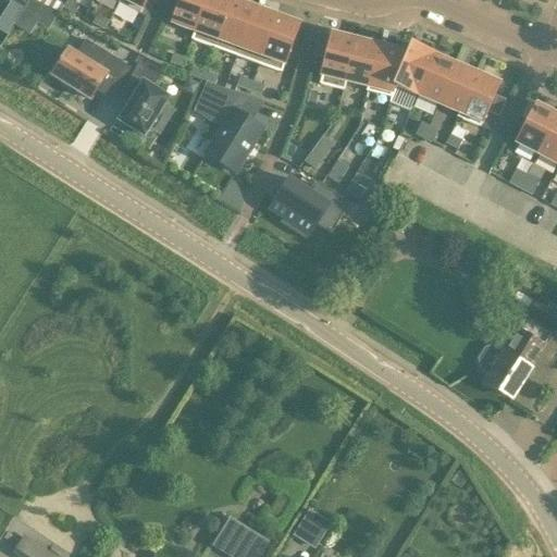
[(11,0),(0,19),(0,31),(8,36),(31,0),(11,0)]
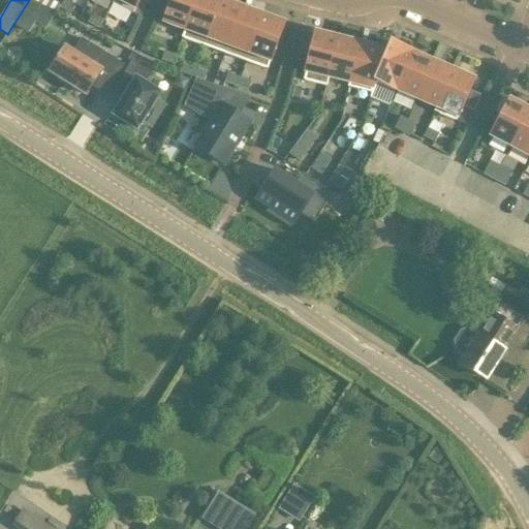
[(29,0),(24,9),(36,17),(42,7),(32,0),(29,0)]
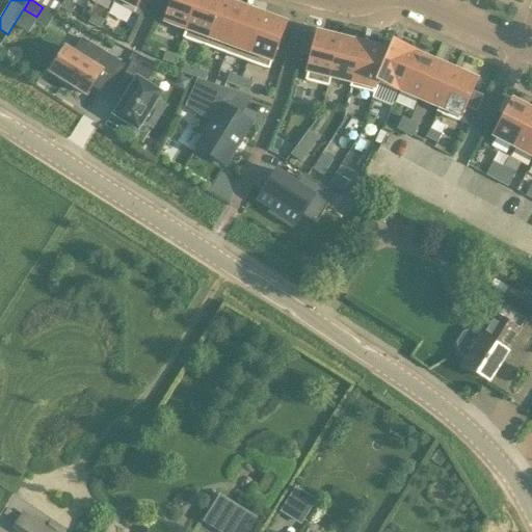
[(49,0),(44,0),(42,5),(55,14),(59,6),(49,0)]
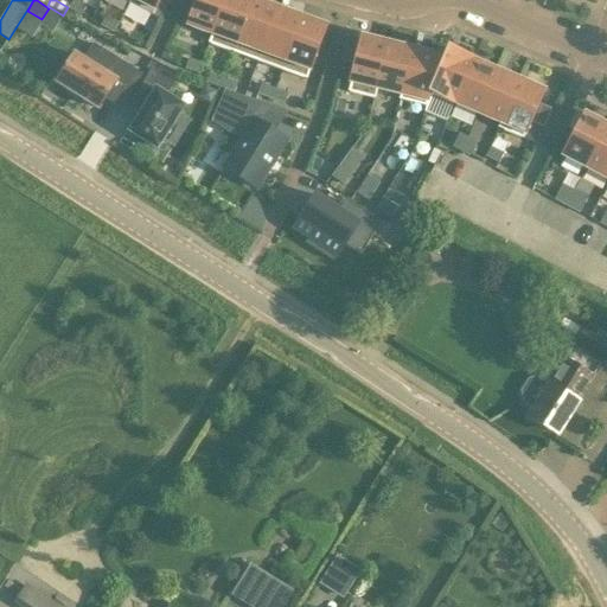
[(85,7),(72,0),(69,10),(81,16),(85,7)]
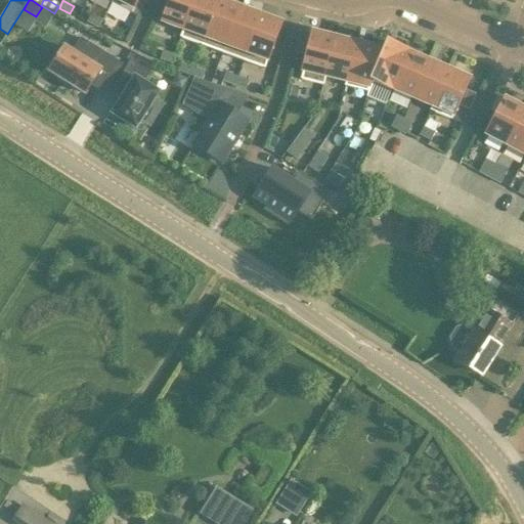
[(138,0),(116,0),(133,9),(138,0)]
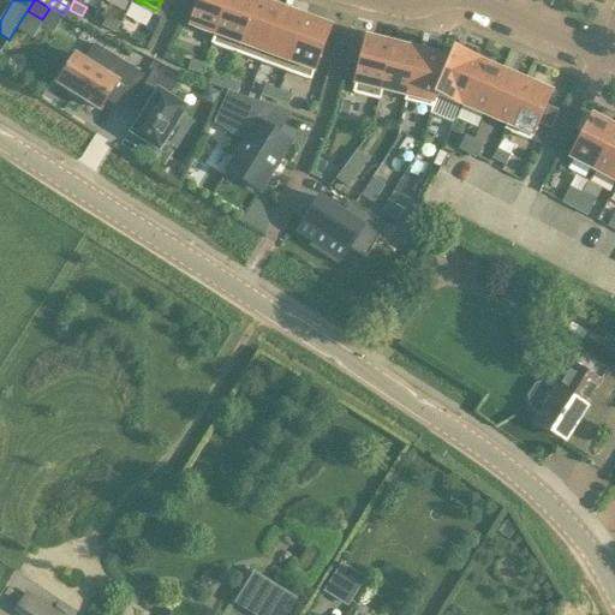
[(227,0),(199,0),(190,27),(214,36),(227,0)]
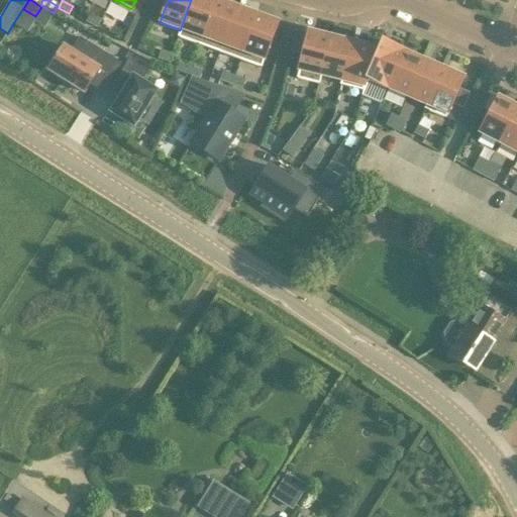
[(214,0),(191,0),(180,30),(177,38),(198,45),(214,0)]
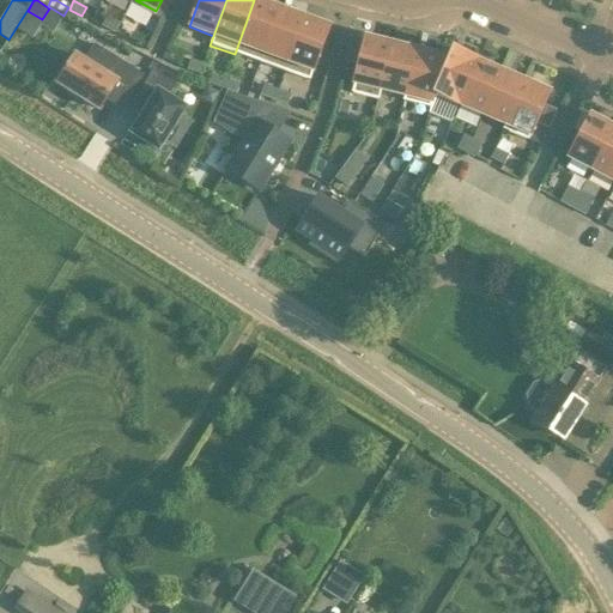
[(279,8),(256,0),(254,0),(235,54),(260,64),(279,8)]
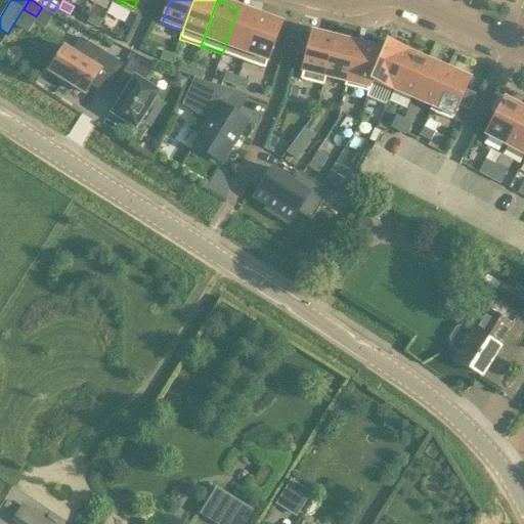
[(260,14),(238,7),(222,54),(243,61),(260,14)]
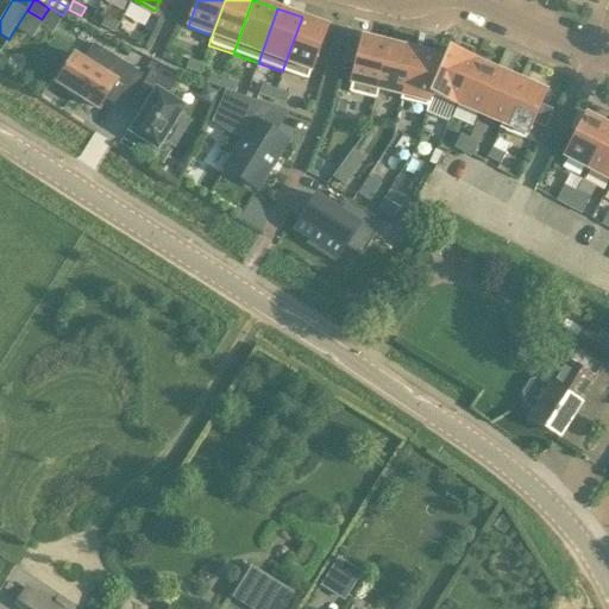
[(327,26),(302,17),(282,71),(307,81),(327,26)]
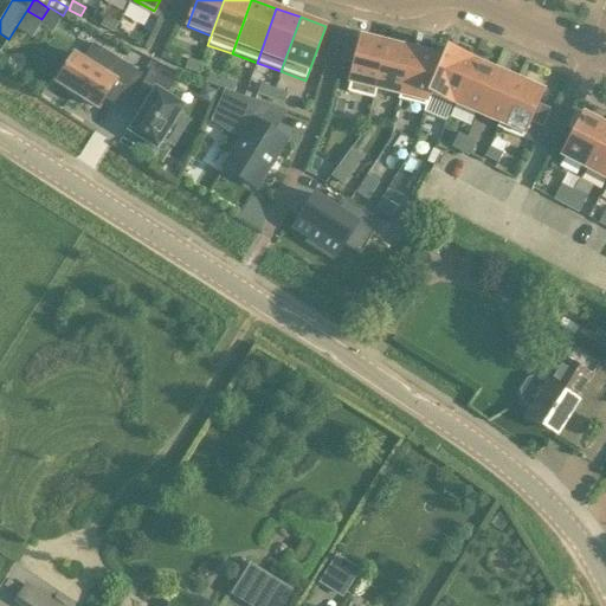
[(118,24),(105,18),(101,26),(114,32),(118,24)]
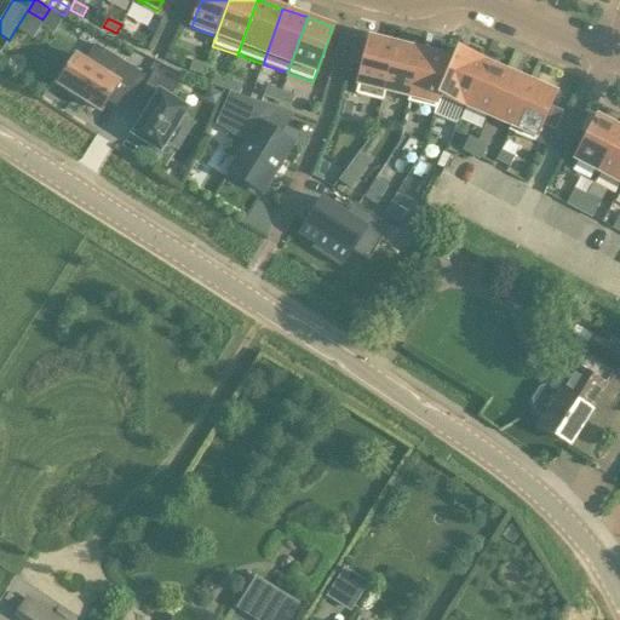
[(382,101),(396,45),(369,38),(367,46),(355,44),(350,62),(362,65),(355,95),(382,101)]
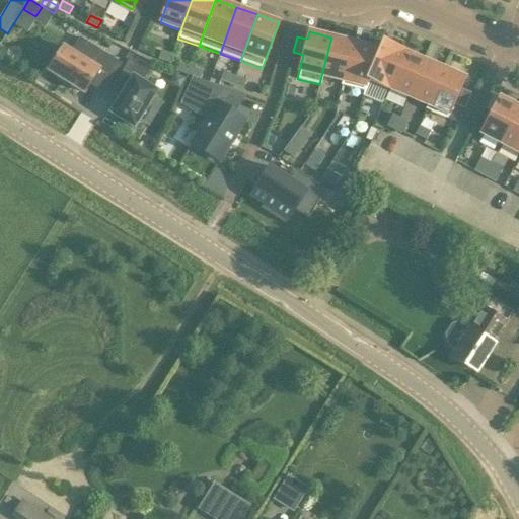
[(80,38),(71,52),(64,47),(49,71),(84,93),(89,85),(103,93),(122,64),(106,55),(80,38)]
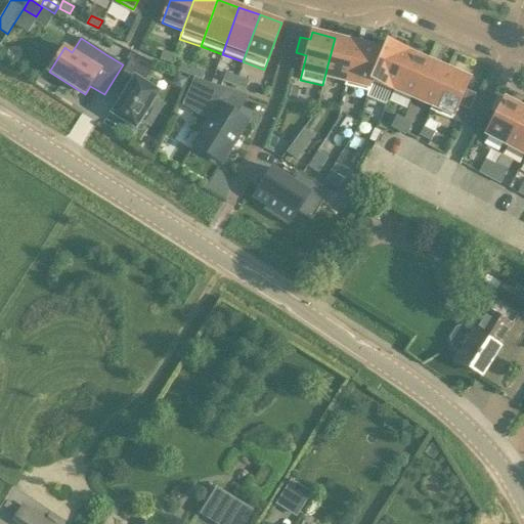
[(356,43),(336,38),(325,78),(346,83),(356,43)]
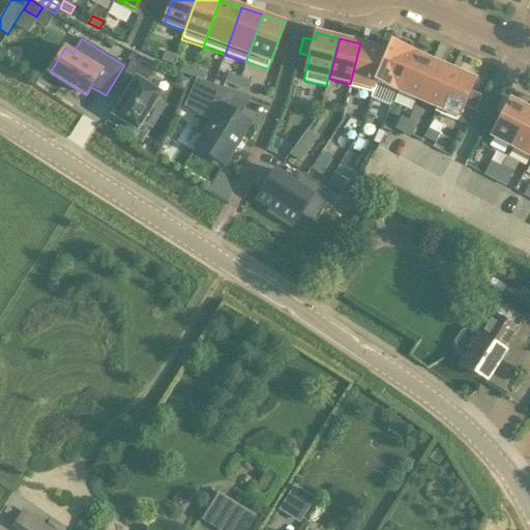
[(383,50),(360,43),(350,84),(349,88),(372,94),(375,83),(383,50)]
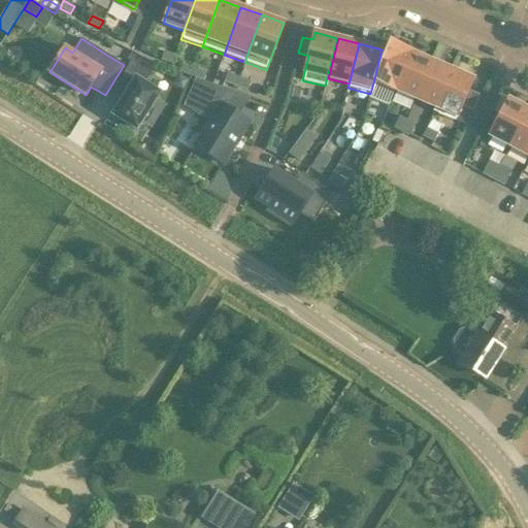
[(409,53),(390,43),(387,51),(382,50),(373,83),(393,91),(409,53)]
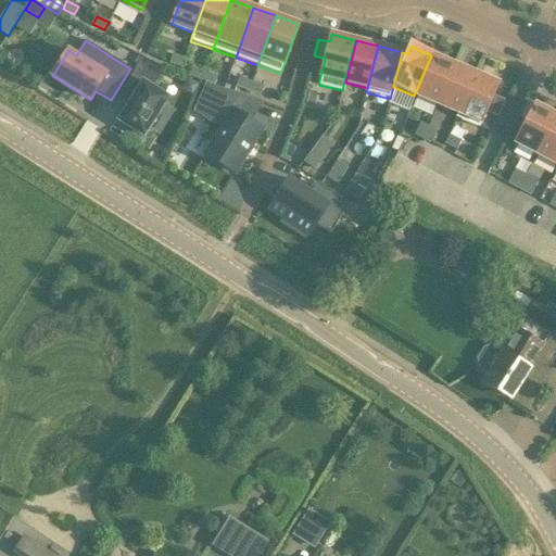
[(185,59),(173,54),(169,63),(181,67),(185,59)]
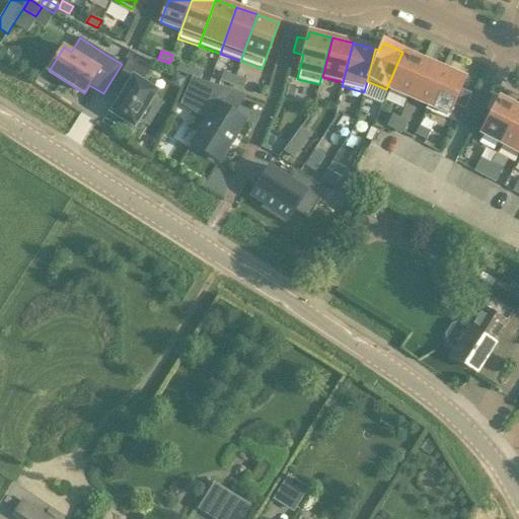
[(423,60),(402,52),(386,89),(406,97),(423,60)]
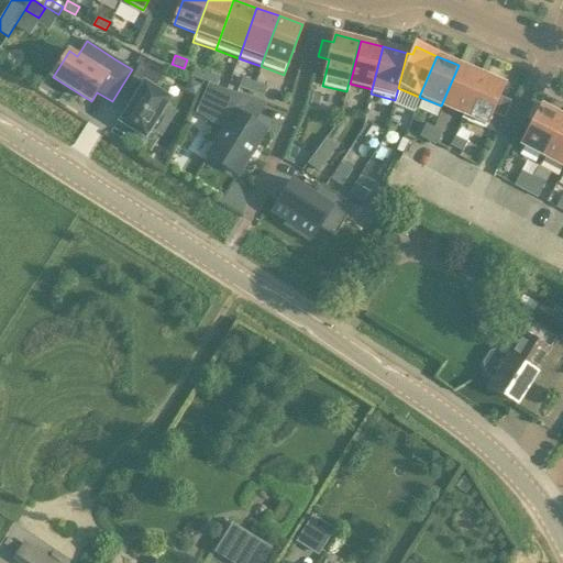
[(129,133),(142,142),(144,138),(146,139),(170,100),(154,89),(161,78),(140,65),(122,94),(134,100),(120,122),(132,130),(129,133)]
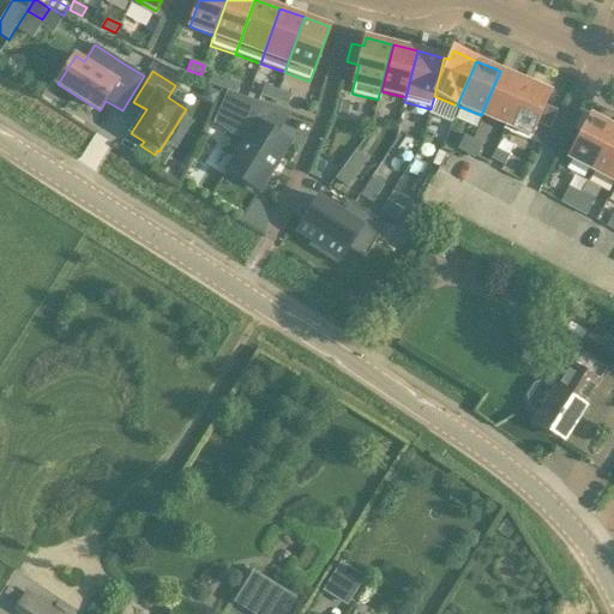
[(524,82),(500,71),(481,115),(505,126),(524,82)]
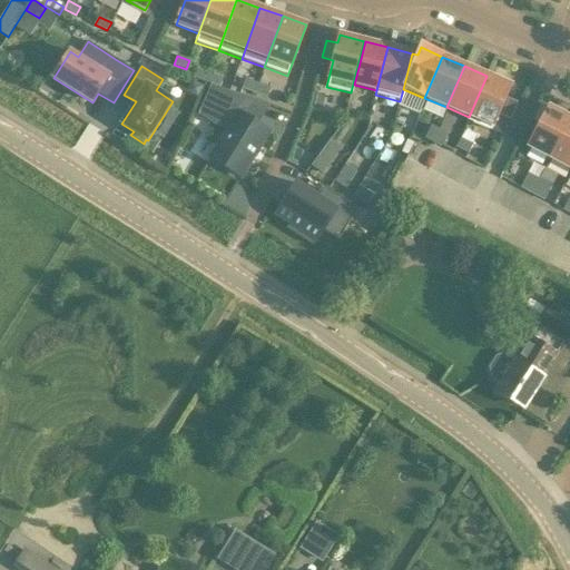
[(207,74),(193,68),(188,77),(204,82),(207,74)]
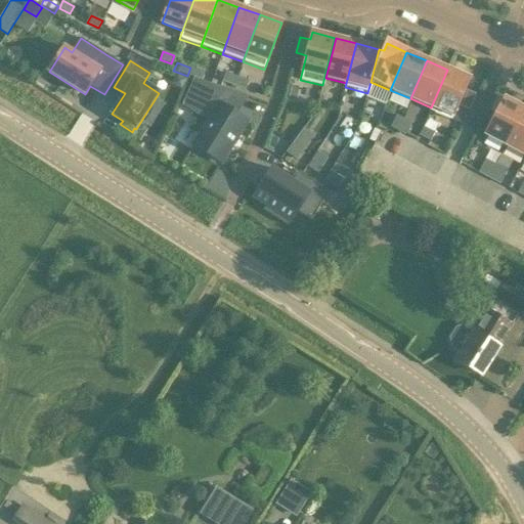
[(204,73),(190,68),(187,76),(194,78),(201,81),(204,73)]
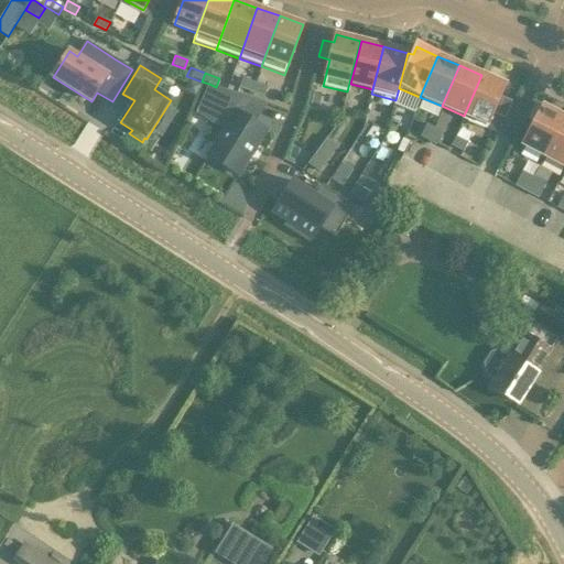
[(506,85),(481,75),(464,116),(462,119),(486,130),(506,85)]
